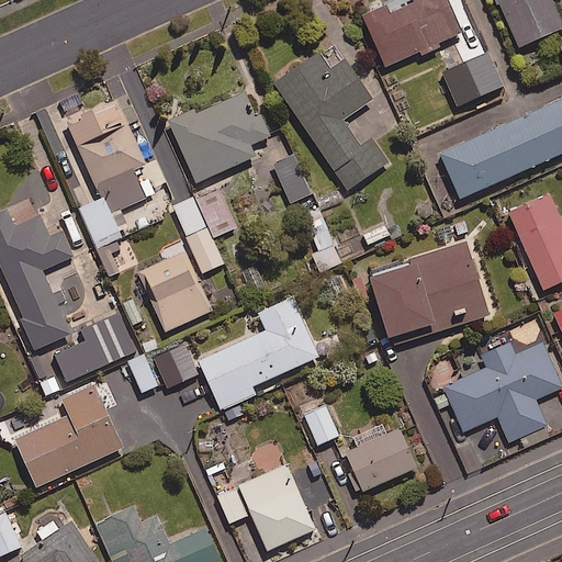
[(418,49),(423,57),(441,49),(437,42),(461,31),(447,0),(416,0),(417,2),(392,13),(388,4),(363,14),(385,64),(418,49)]
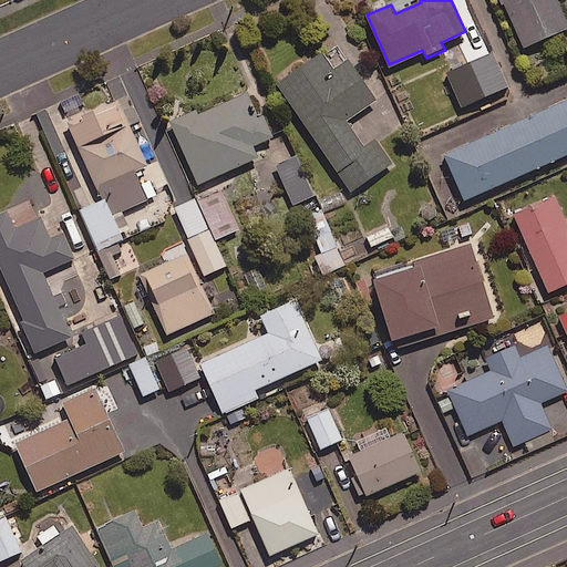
[(503,0),(523,45),(566,24),(566,23),(556,0),(503,0)]
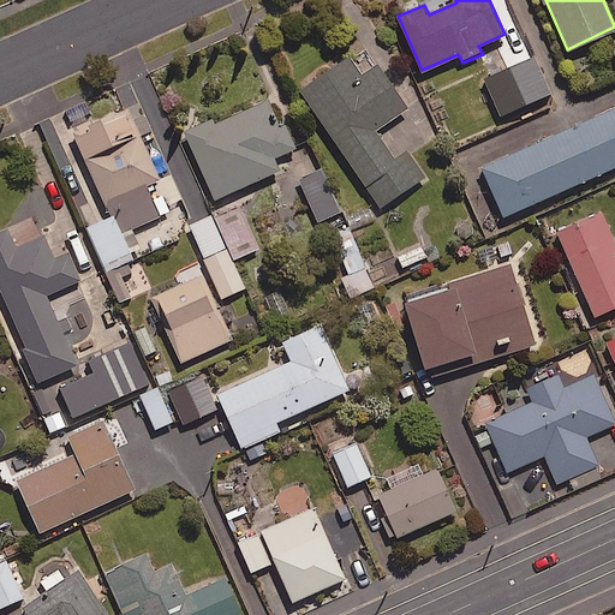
[(543,72),(524,33),(505,42),(523,82),(543,72)]
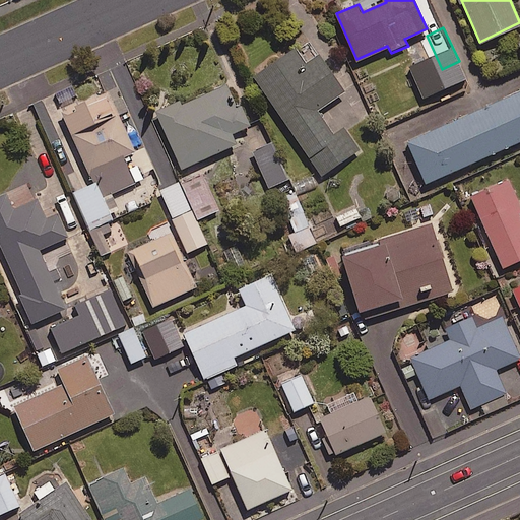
[(306,64),(295,48),(254,74),(320,175),(359,148),(344,126),(333,134),(316,109),(343,91),(320,55),(306,64)]
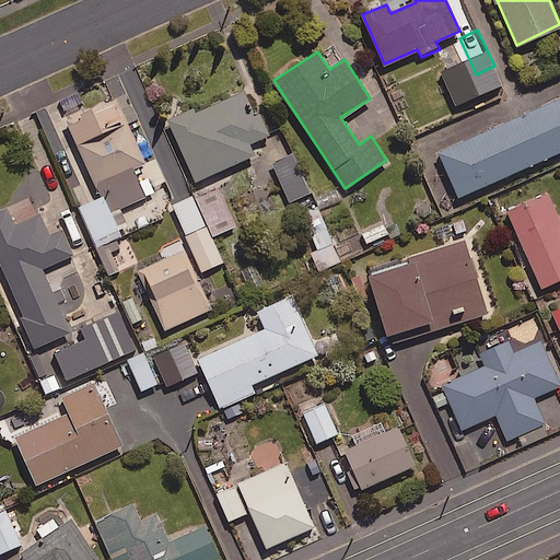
[(253,118),(242,91),(170,120),(194,179),(254,154),(248,142),(269,133),(261,115),(253,118)]
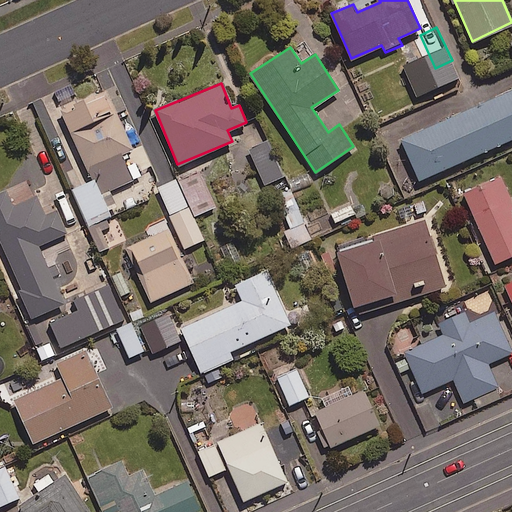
[(511,137),(511,88),(400,138),(418,178),(511,137)]
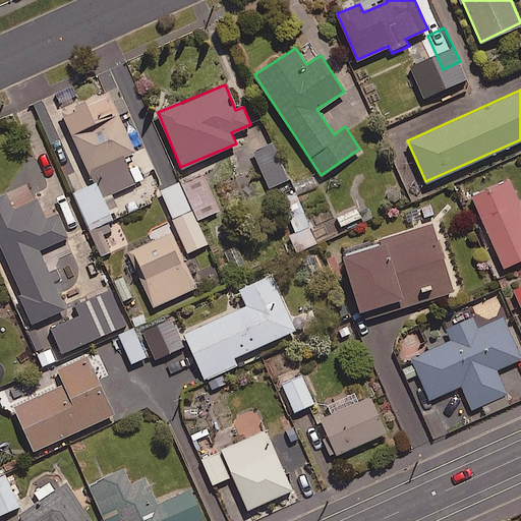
[(135,152),(108,91),(62,111),(93,179),(101,175),(110,193),(143,178),(137,165),(130,168),(125,157),(135,152)]
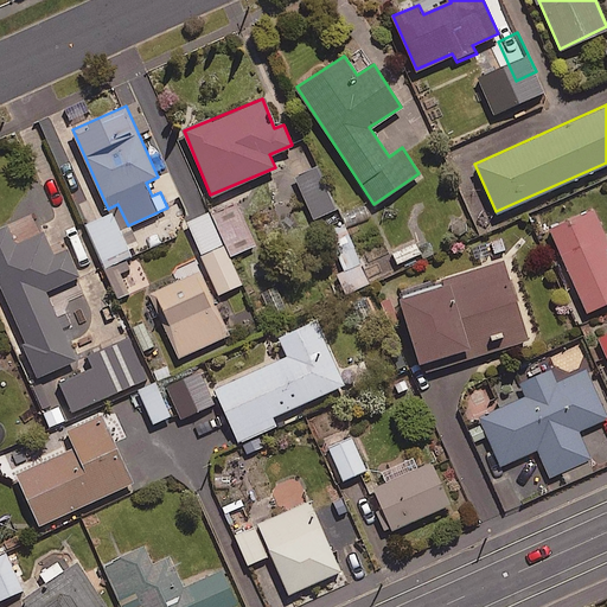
[(319,165),(295,176),(313,216),(338,204),(319,165)]
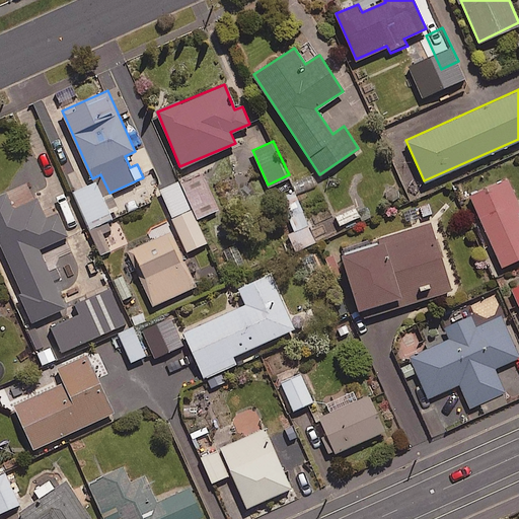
[(218,209),(204,176),(181,186),(179,181),(158,191),(184,251),(206,242),(196,218),(218,209)]
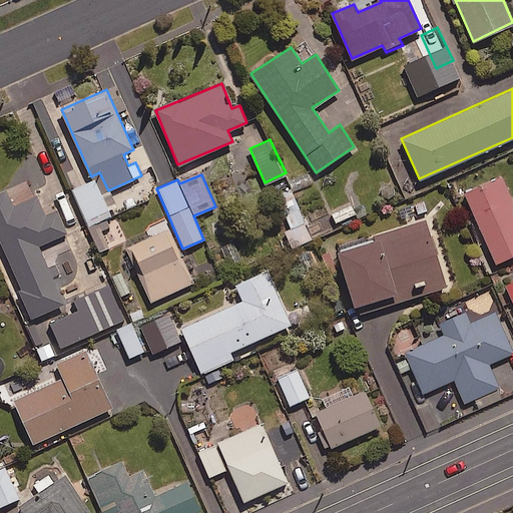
[(512,206),(512,202),(502,177),(476,189),(472,181),(462,185),(496,263),(512,254),(512,213),(510,208),(512,206)]
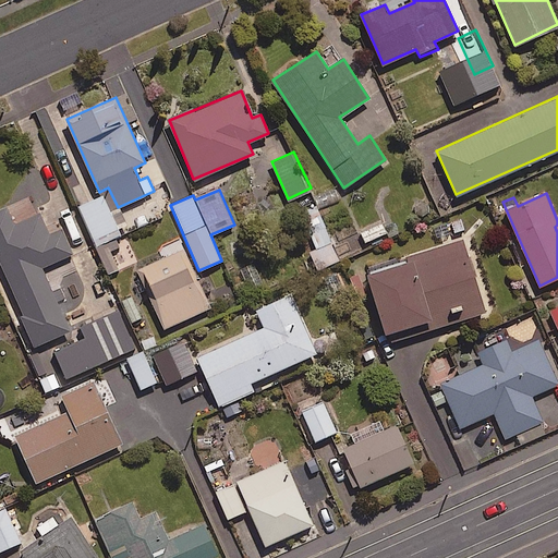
[(95,245),(120,234),(117,227),(124,223),(118,208),(110,211),(102,195),(77,206),(95,245)]
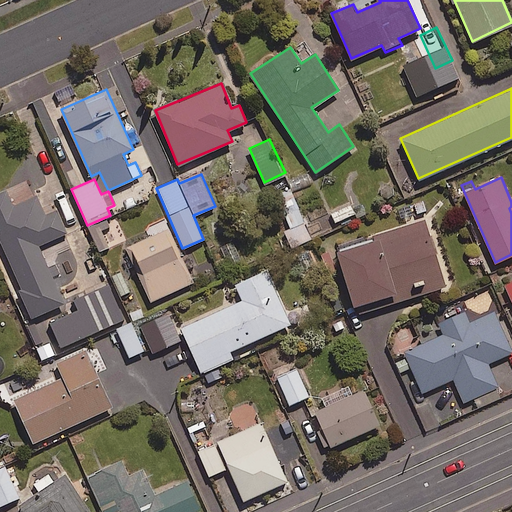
[(13,204),(6,189),(0,191),(0,250),(30,317),(64,302),(38,245),(66,232),(55,207),(43,212),(35,194),(13,204)]
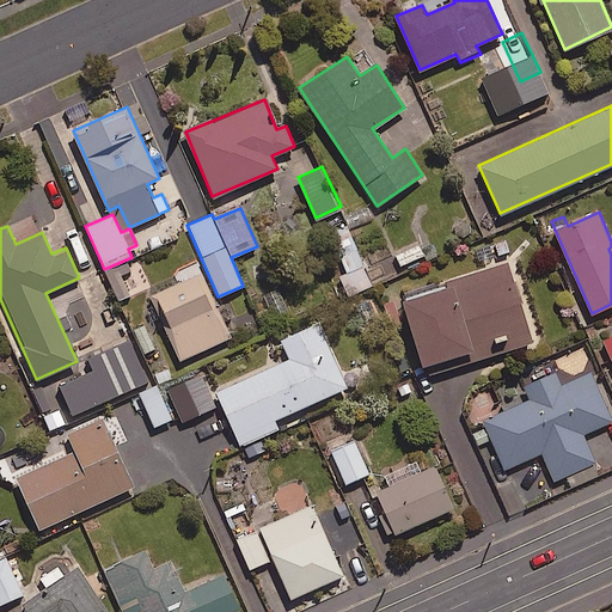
[(424,256),(420,243),(393,252),(398,265),(424,256)]
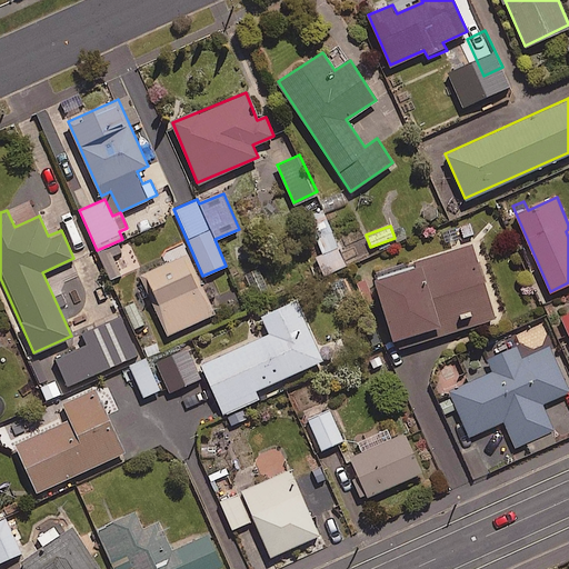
[(496,317),(471,243),(372,276),(393,338),(440,322),(445,335),(496,317)]
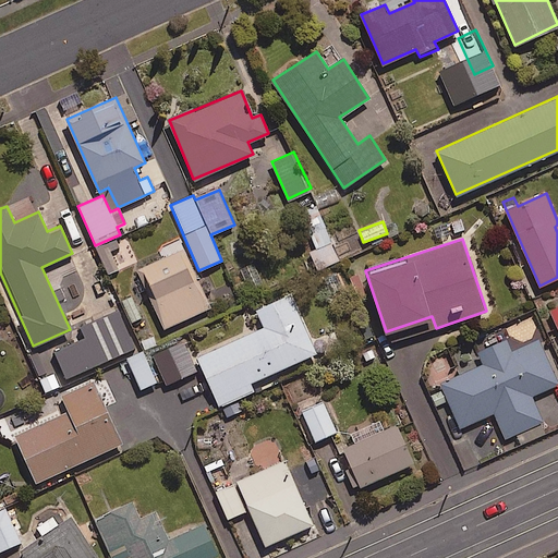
[(210,306),(182,240),(164,249),(167,256),(138,268),(164,327),(210,306)]
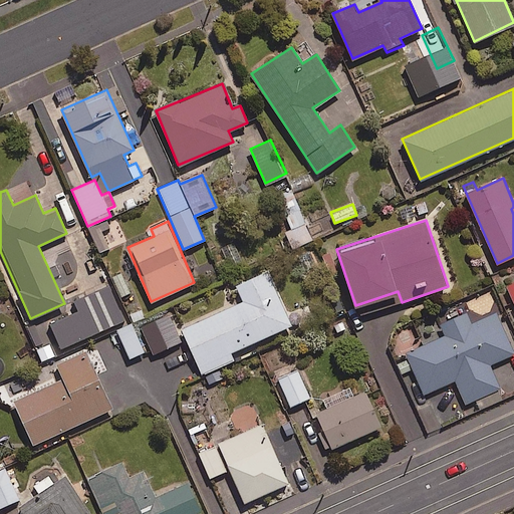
[(313,239),(305,222),(283,232),(291,250),(313,239)]
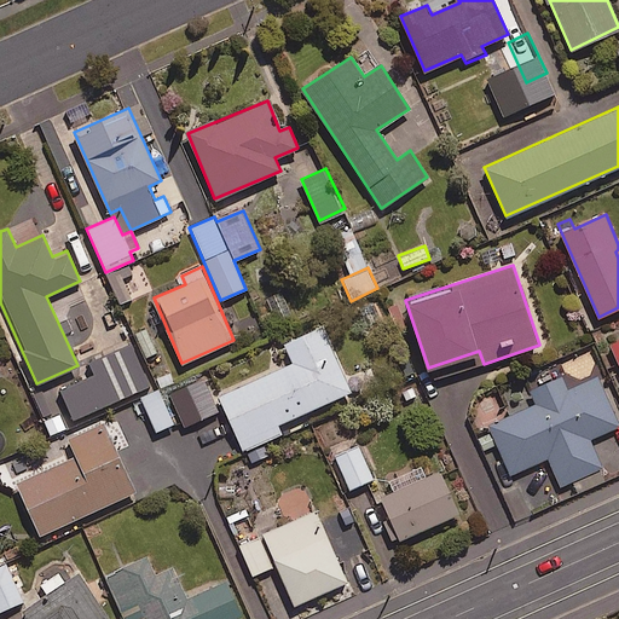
[(293,362),(212,398),(215,406),(223,404),(250,464),(270,456),(264,440),(282,432),(278,423),(351,391),(322,325),(284,342),(293,362)]
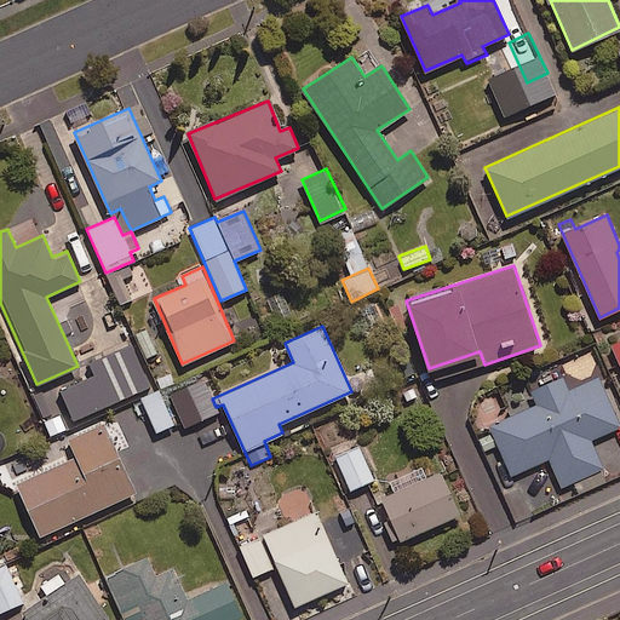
[(154,383),(136,340),(79,366),(84,379),(59,390),(73,419),(154,383)]
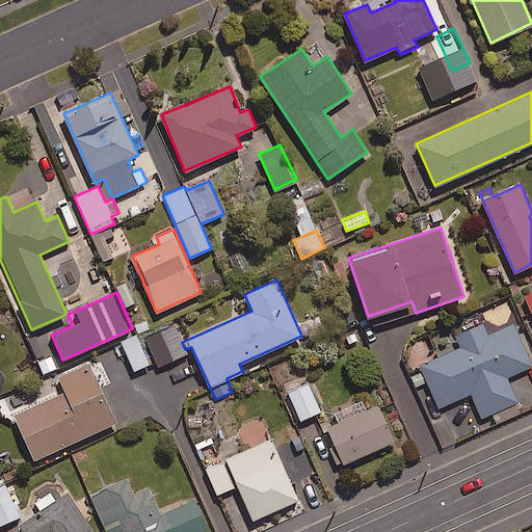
[(471,393),(482,417),(517,400),(507,377),(531,365),(531,355),(515,321),(488,334),(483,322),(456,335),(461,346),(420,366),(440,407),(471,393)]
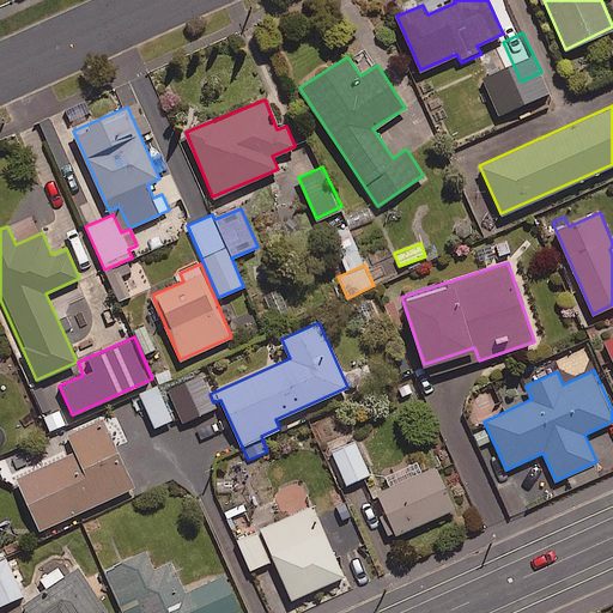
[(156,384),(139,393),(156,426),(173,419),(156,384)]
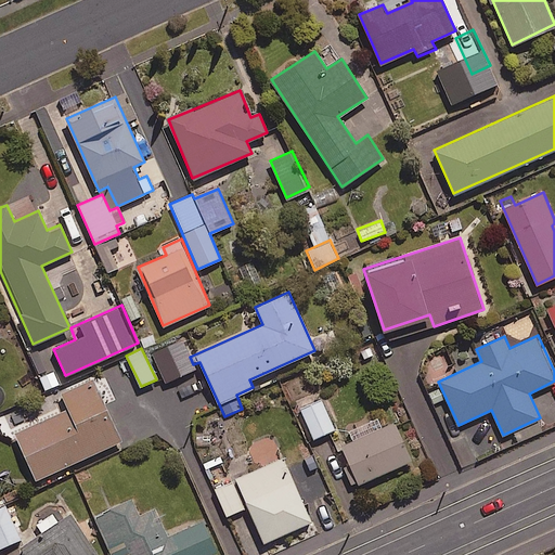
[(48,371),(38,349),(29,352),(46,391),(59,386),(51,369),(48,371)]
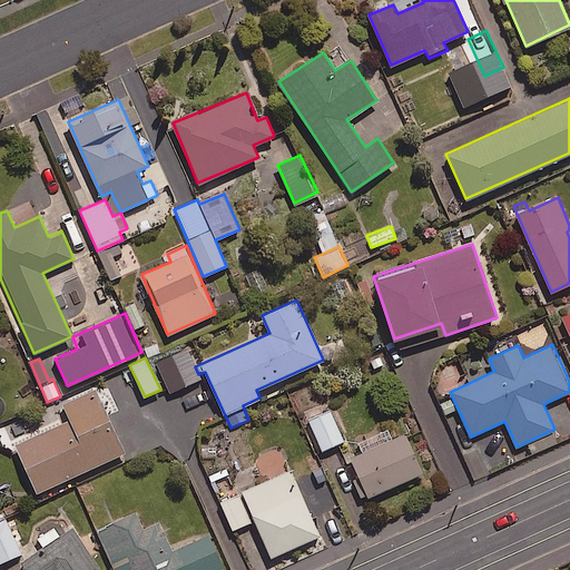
[(124,452),(96,390),(64,404),(70,419),(15,443),(37,492),(124,452)]
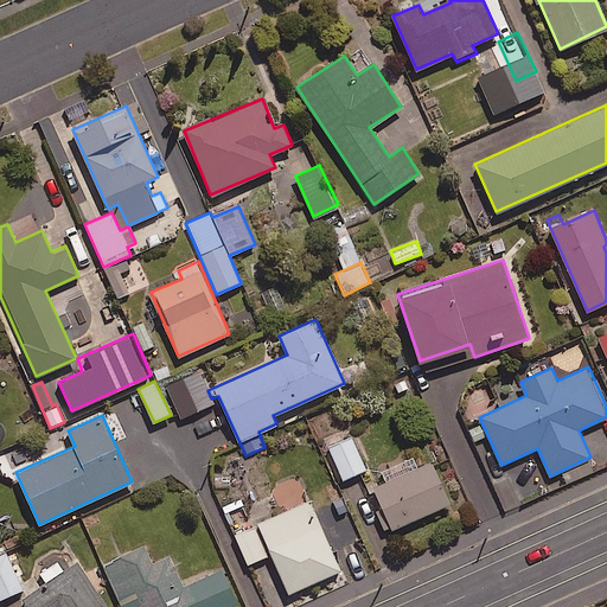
[(365,468),(351,436),(328,446),(343,478),(365,468)]
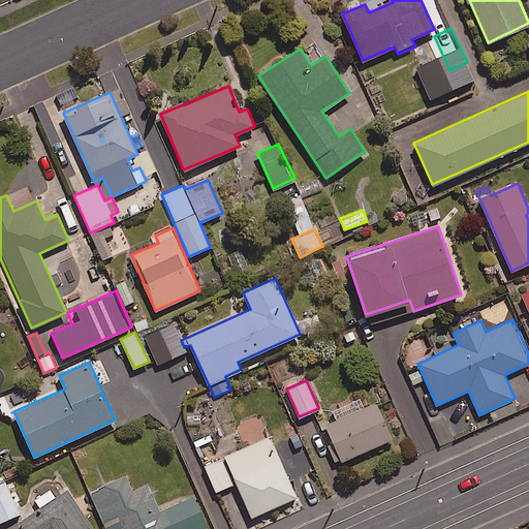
[(360,408),(355,399),(333,408),(337,419),(325,424),(340,460),(392,438),(376,402),(360,408)]
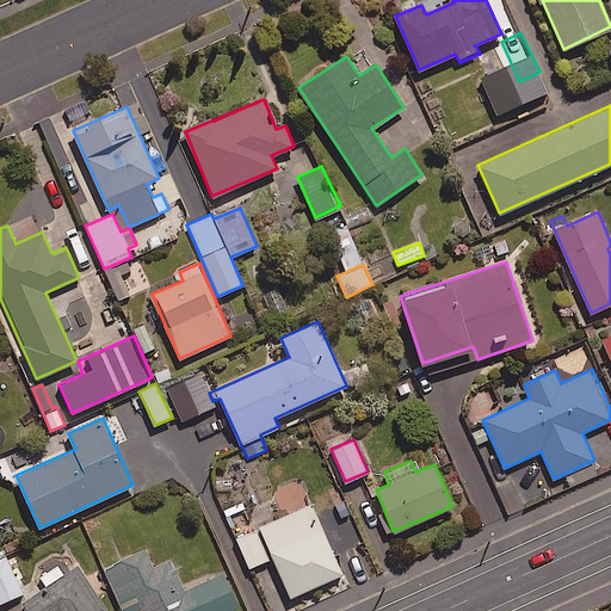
[(598,475),(592,464),(566,476),(571,488),(598,475)]
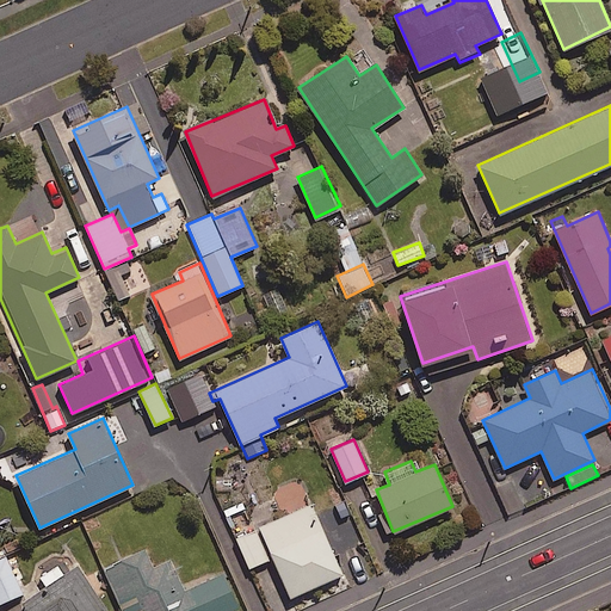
[(304,504),(300,492),(285,498),(292,512),(236,536),(250,567),(273,556),(290,596),(341,574),(334,555),(353,547),(331,493),(304,504)]
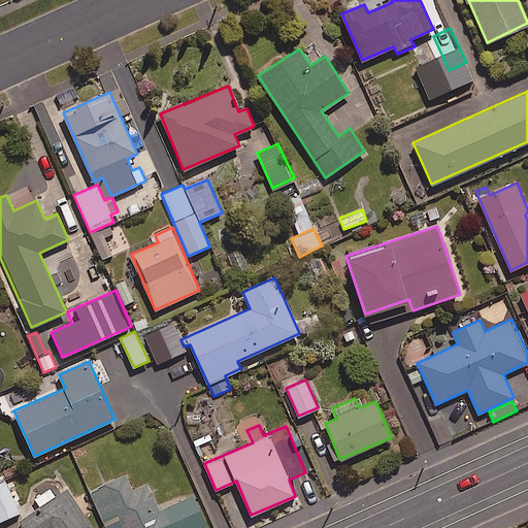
[(131,489),(125,474),(90,491),(106,527),(198,527),(207,524),(194,494),(159,509),(146,483),(131,489)]
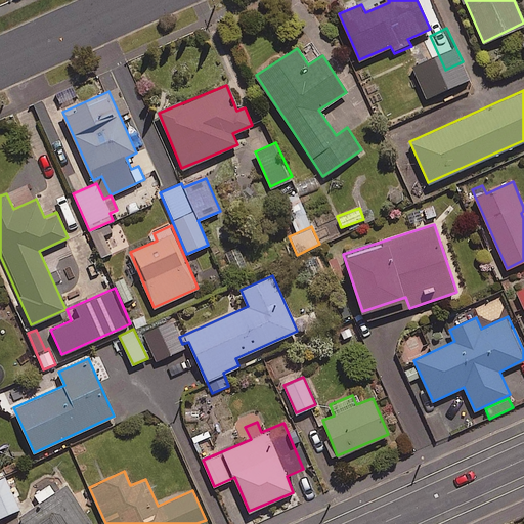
[(0,516),(18,509),(5,477),(0,478),(0,516)]
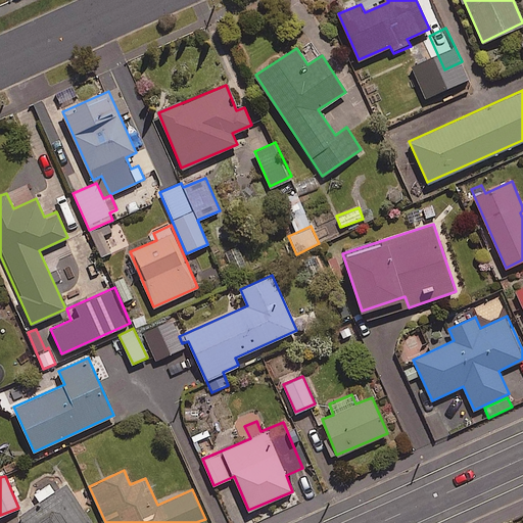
[(91,522),(67,485),(20,516),(25,522),(91,522)]
